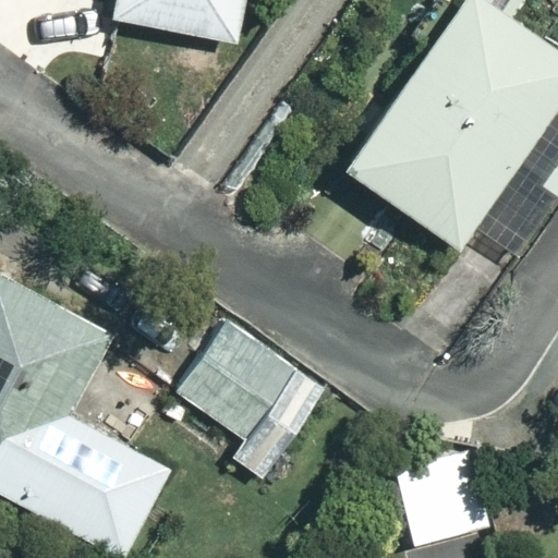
[(110,0),(107,20),(241,45),(249,0),(110,0)]
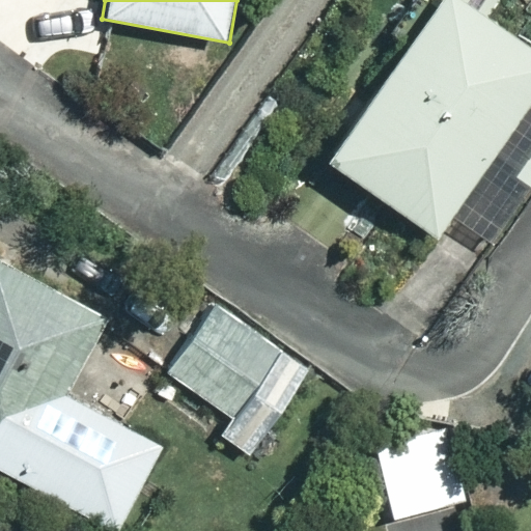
[(530,60),(446,0),(329,164),(436,240),(530,105),(530,60)]
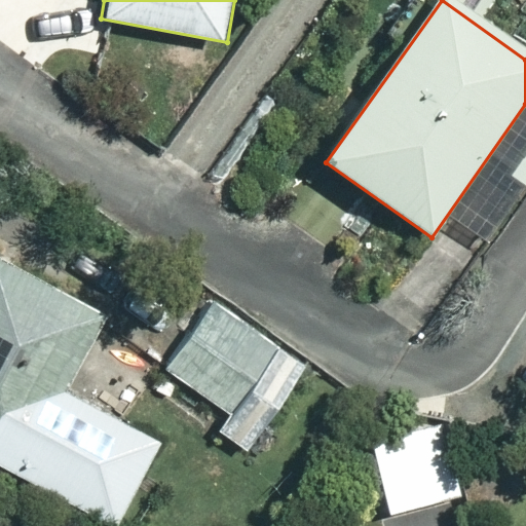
[(0,470),(112,525),(120,525),(163,442),(70,396),(110,315),(0,260),(0,470)]
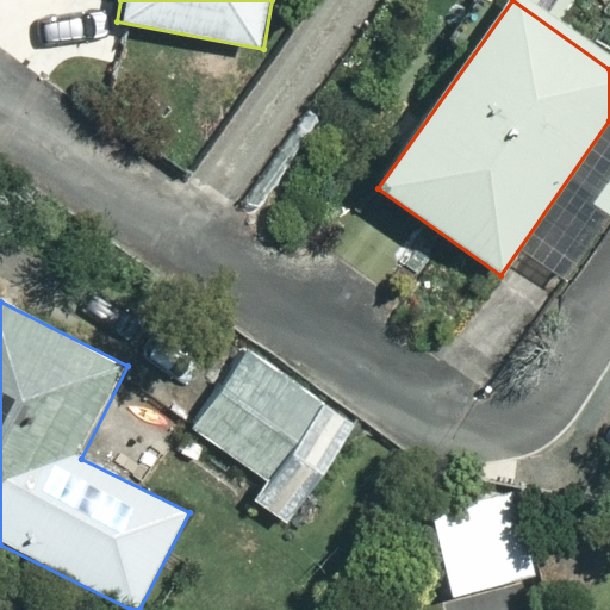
[(342,421),(229,343),(165,436),(278,514),(342,421)]
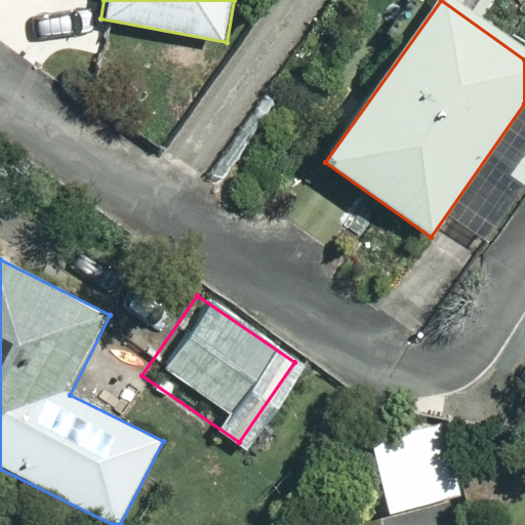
[(450,491),(434,414),(357,432),(374,509),(450,491)]
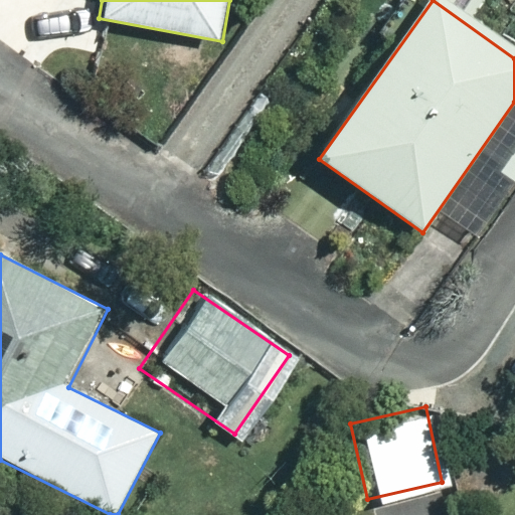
All buildings are outlined.
